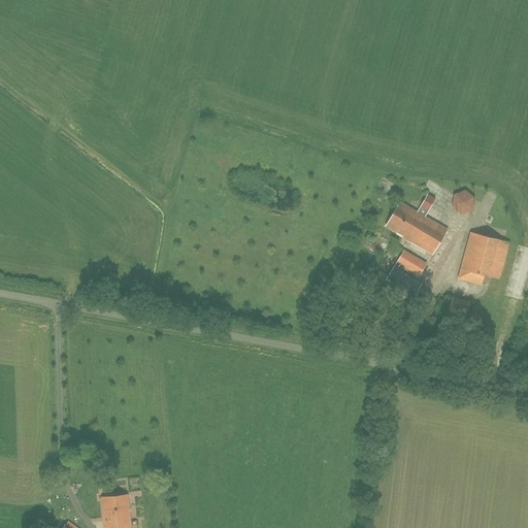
[(450,208),(471,212),(475,194),(454,190),(450,208)]
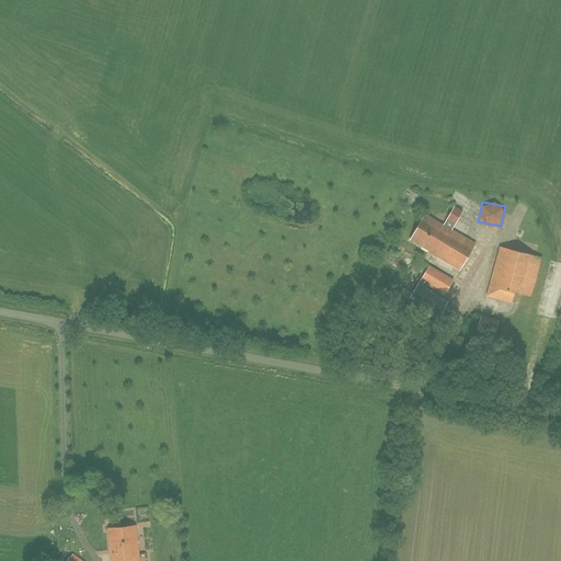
[(425,215),(411,240),(428,251),(428,252),(460,271),(476,244),(451,230),(464,212),(455,207),(444,226),(425,215)]
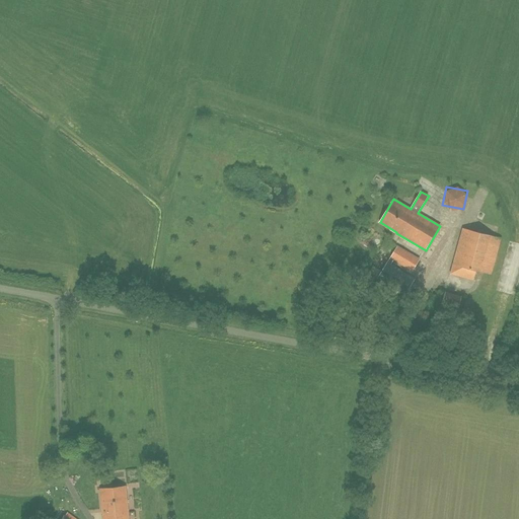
[(492,275),(501,239),(463,229),(450,275),(473,281),(476,271),(492,275)]
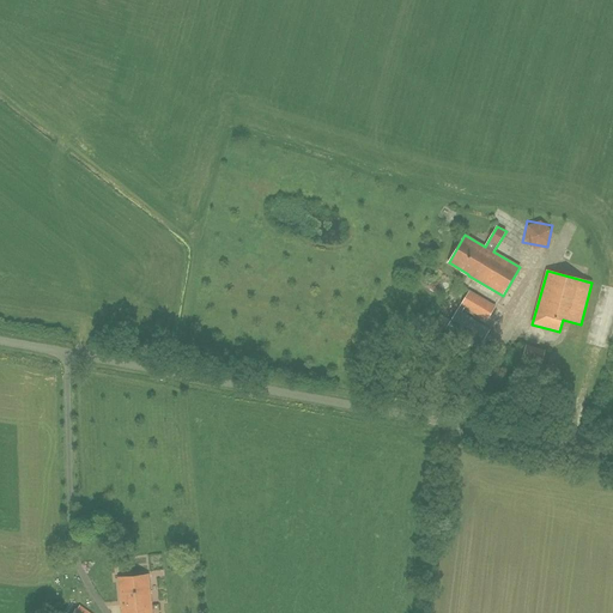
[(445,331),(478,350),(490,329),(461,313),(465,308),(487,320),(496,307),(469,291),(445,331)]
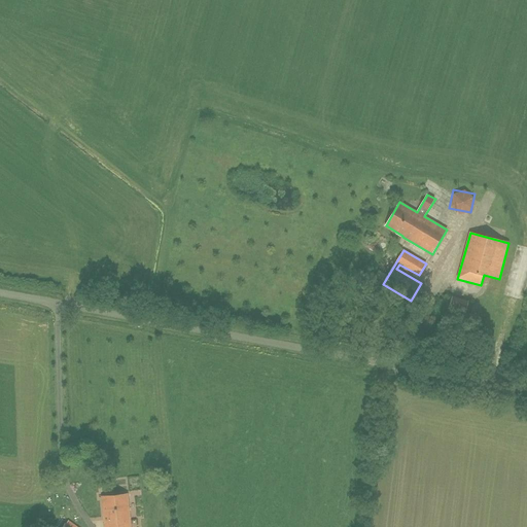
[(469,302),(452,297),(449,311),(465,315),(469,302)]
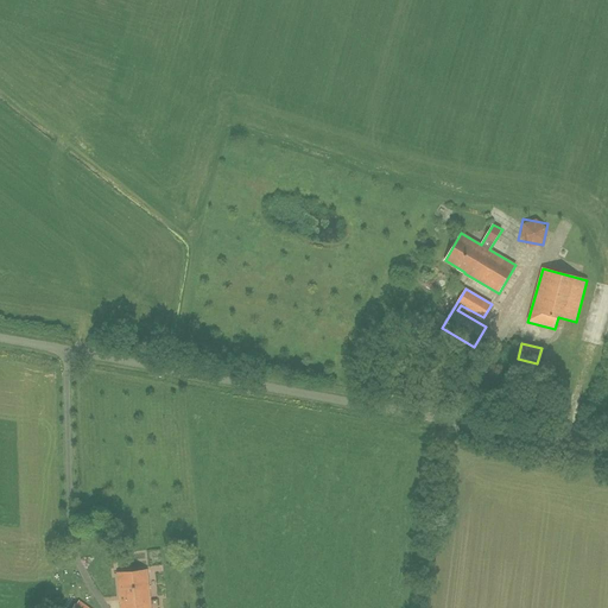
[(159,562),(158,549),(146,550),(147,563),(159,562)]
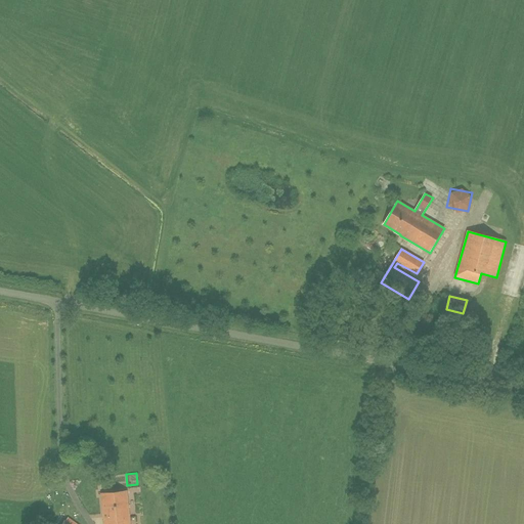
[(129,523),(130,523),(127,491),(101,494),(103,523),(129,523)]
